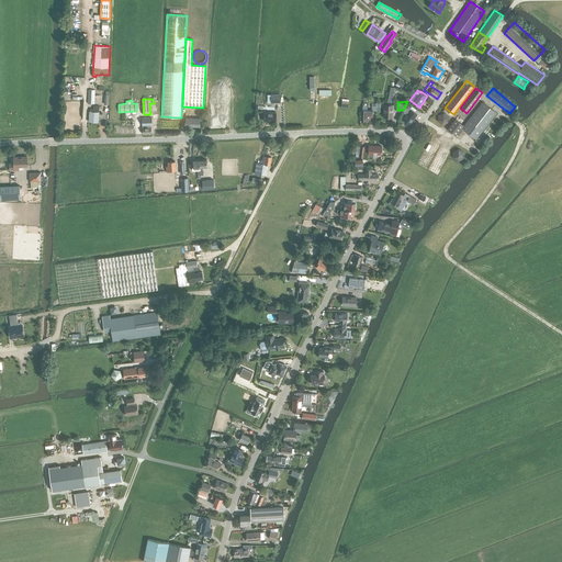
[(476,139),(497,113),(483,101),(462,128),(476,139)]
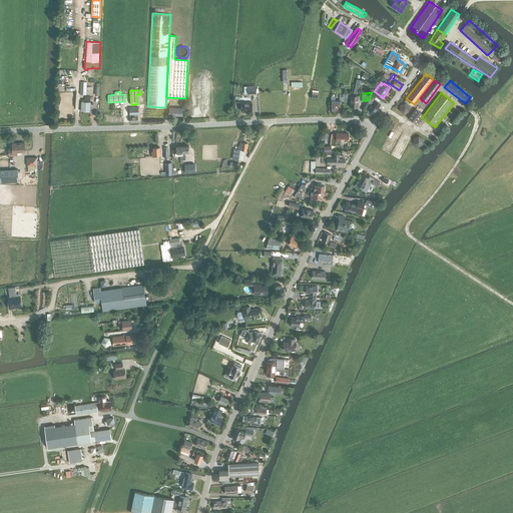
[(358,106),(359,95),(351,94),(350,106),(358,106)]
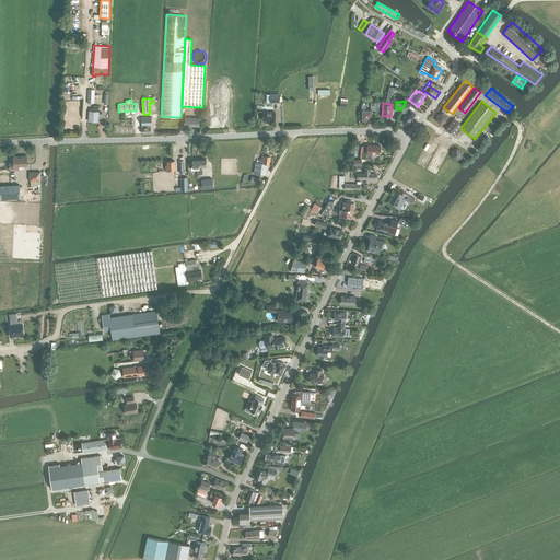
[(98,112),(100,105),(94,105),(93,108),(90,108),(90,111),(89,120),(97,121),(98,112)]
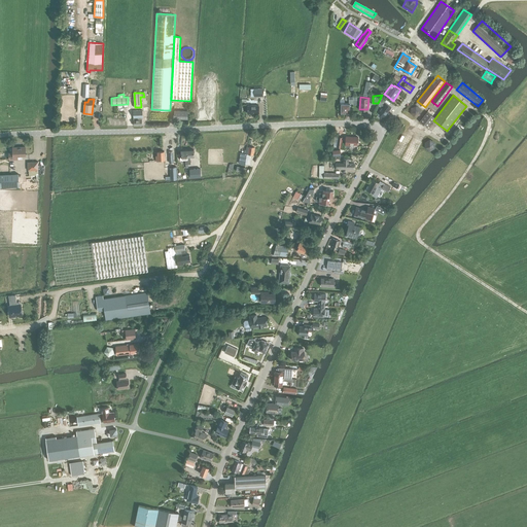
[(381,108),(378,111),(380,113),(380,114),(383,116),(384,116),(391,107),(381,99),(378,105),(381,108)]
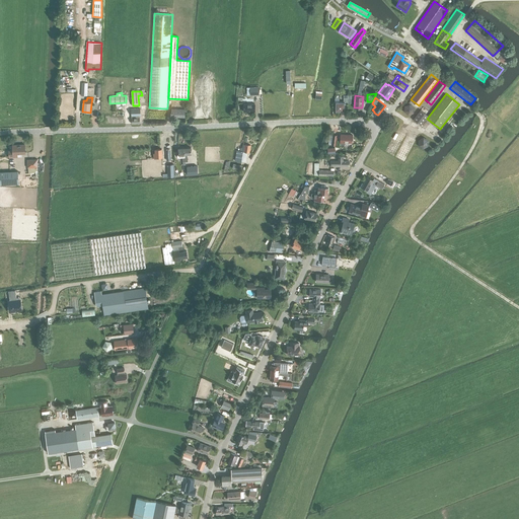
[(345,110),(345,101),(336,101),(336,110),(345,110)]
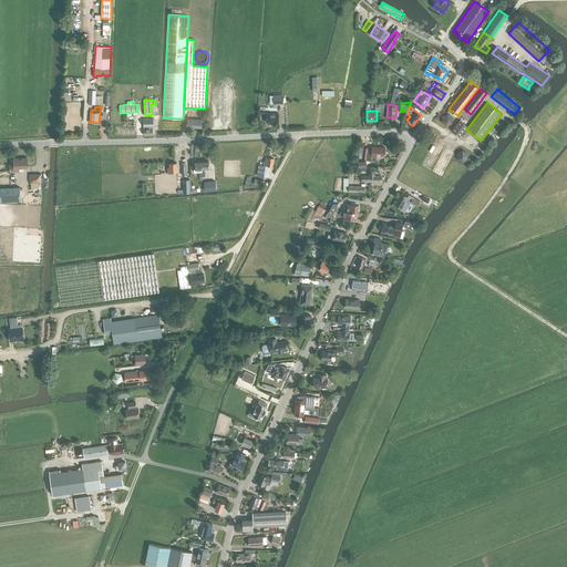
[(446,125),(452,123),(452,117),(447,114),(442,116),(442,122),(446,125)]
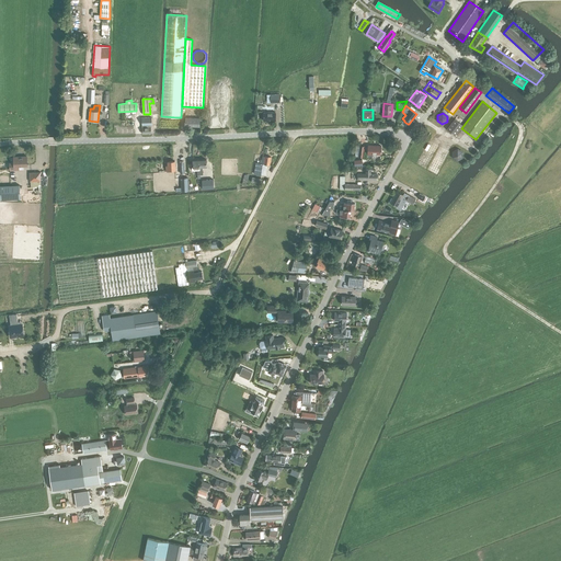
[(199,126),(199,117),(185,117),(185,126),(199,126)]
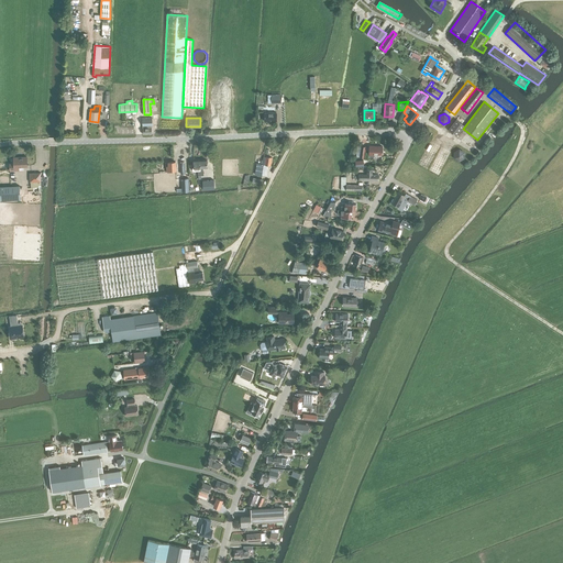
[(456,135),(464,125),(456,119),(449,130),(456,135)]
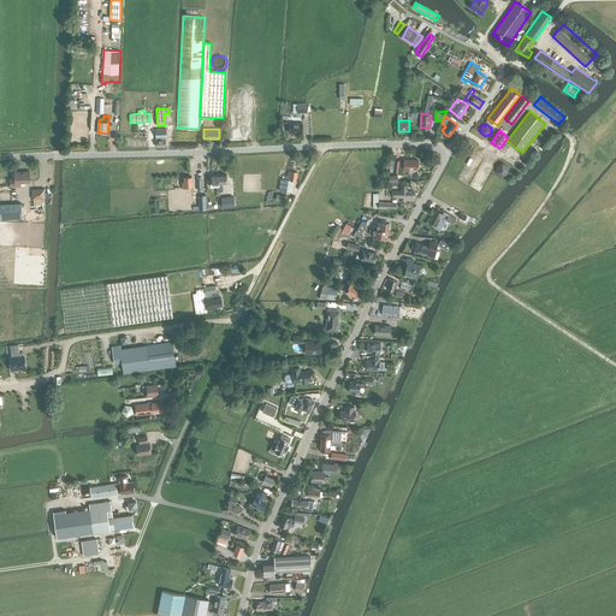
[(419,170),(419,159),(404,159),(404,170),(419,170)]
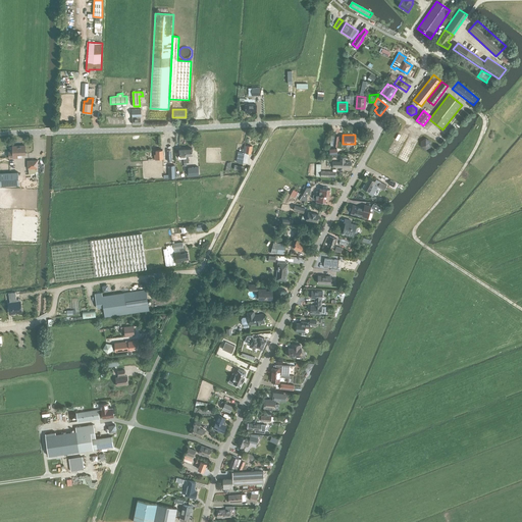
[(25,154),(24,145),(12,146),(13,152),(9,152),(9,158),(17,158),(17,154),(19,154),(20,154),(25,154)]
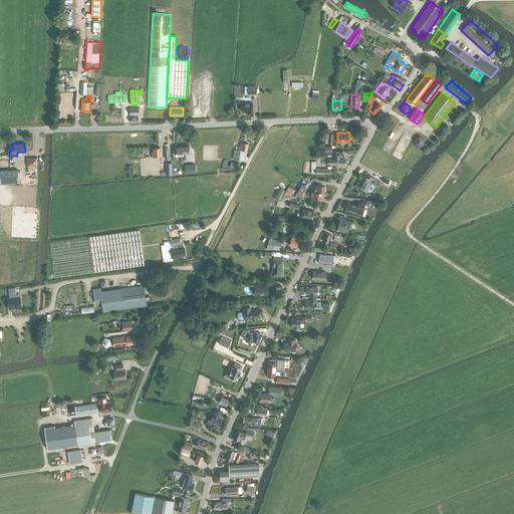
[(248,144),(243,143),(243,144),(241,143),(240,147),(238,147),(238,150),(235,149),(233,160),(239,160),(241,150),(247,151),(248,144)]
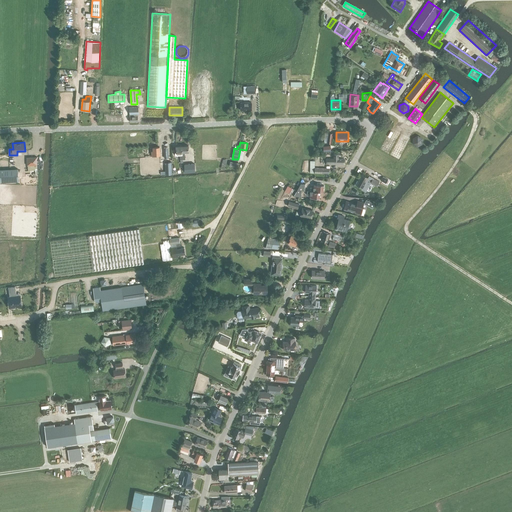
[(176,153),(175,153),(175,155),(176,156),(180,155),(180,163),(183,163),(183,159),(182,153),(182,146),(176,146),(176,153)]
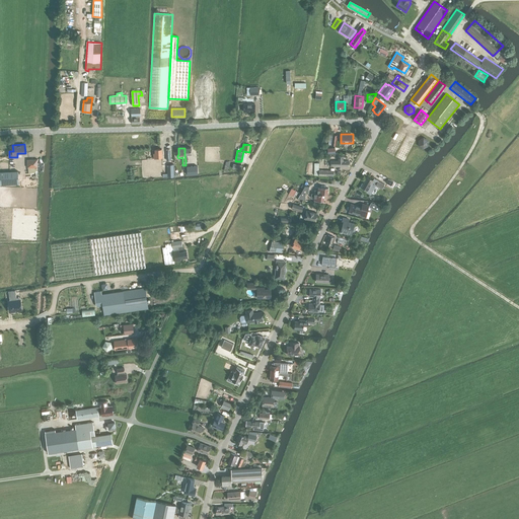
[(154,158),(162,157),(161,149),(155,149),(155,153),(154,153),(154,158)]
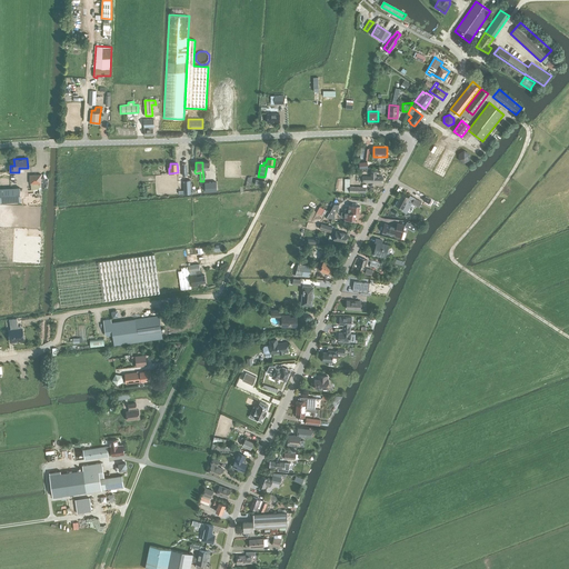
[(377,177),(377,171),(370,171),(370,176),(362,176),(362,182),(383,182),(383,177),(377,177)]
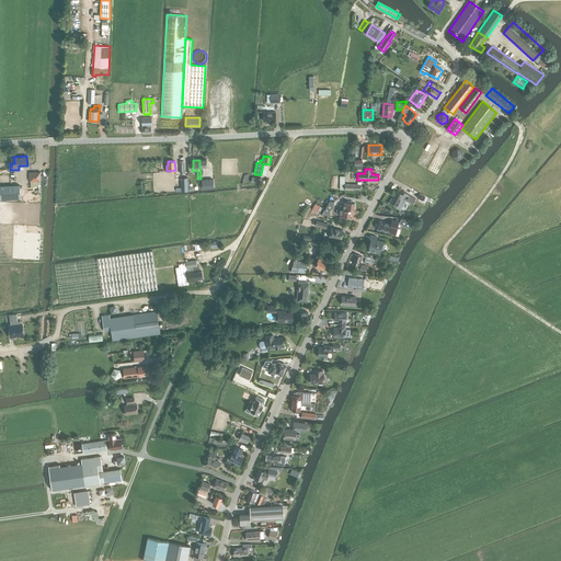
[(41,172),(30,172),(30,182),(41,181),(41,172)]
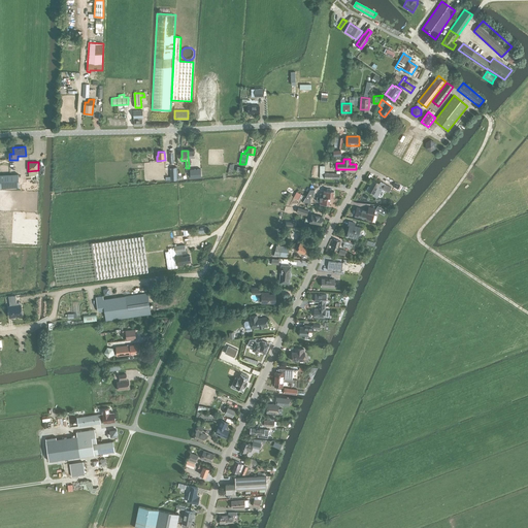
[(325,166),(320,166),(320,173),(320,178),(339,178),(339,173),(325,172),(325,169),(325,166)]
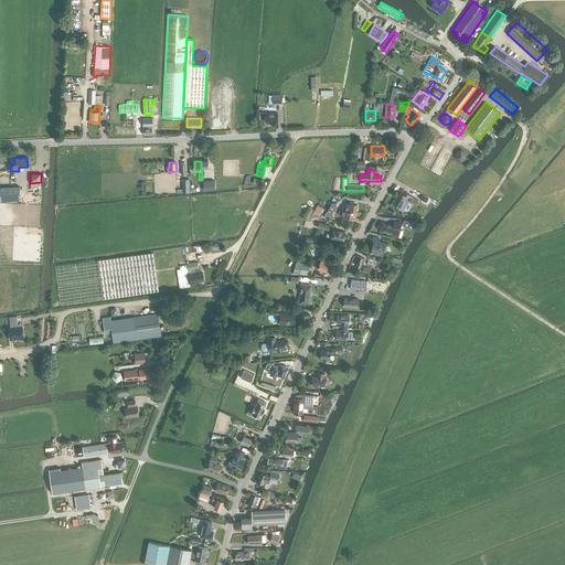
[(214,182),(202,183),(203,192),(214,191),(214,182)]
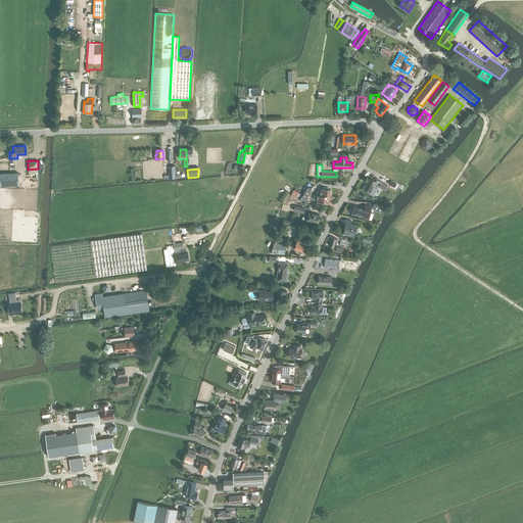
[(19,185),(18,173),(0,173),(0,181),(0,186),(19,185)]
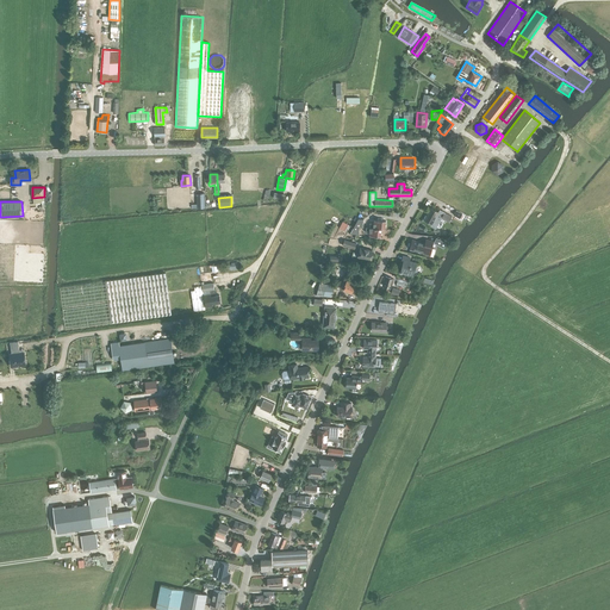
[(431,207),(424,219),(431,224),(431,225),(436,228),(441,218),(448,222),(452,216),(441,211),(440,210),(439,212),(431,207)]
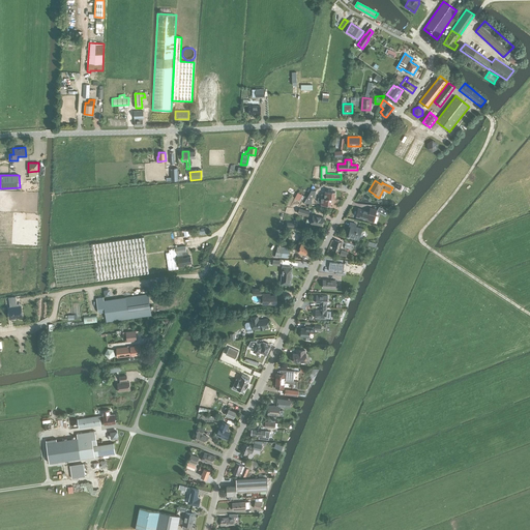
[(296,196),(295,198),(299,200),(300,201),(301,202),(304,203),(312,204),(313,197),(307,197),(307,198),(297,193),(297,194),(296,196)]
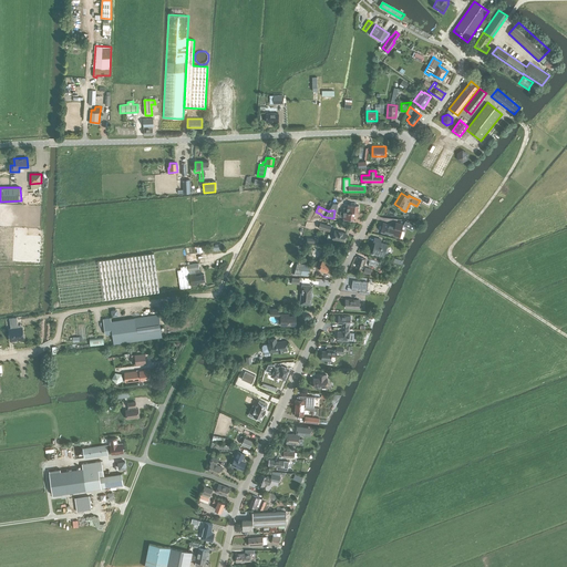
[(403,225),(413,229),(415,225),(405,220),(403,225)]
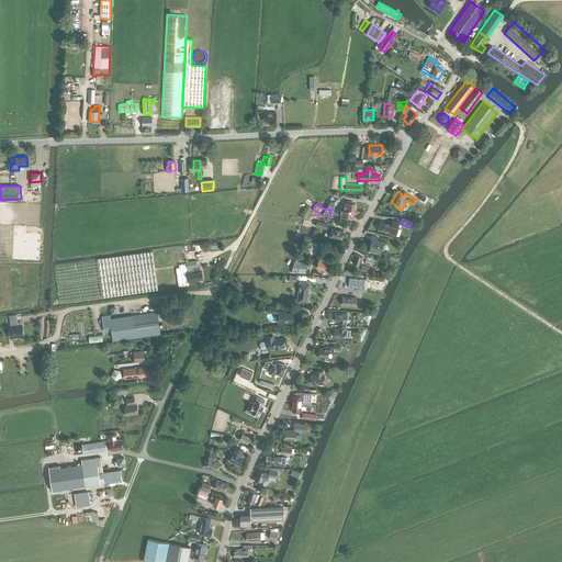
[(397,228),(398,223),(392,221),(392,224),(380,221),(378,228),(390,233),(390,234),(396,236),(398,228),(397,228)]
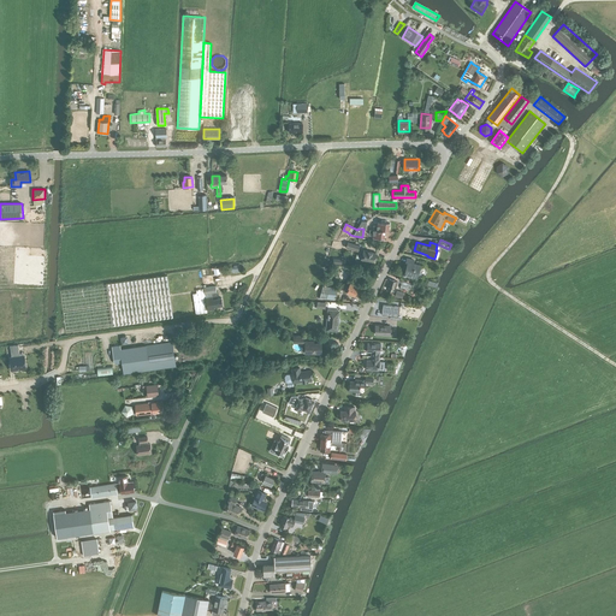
[(363,249),(361,259),(374,262),(377,253),(363,249)]
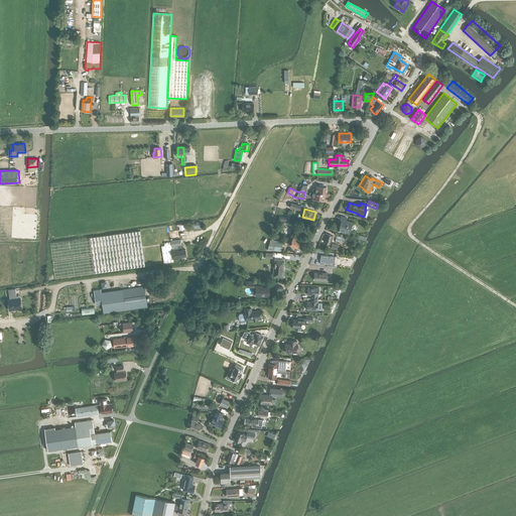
[(349,233),(350,229),(352,230),(353,229),(353,227),(353,226),(351,225),(352,222),(346,221),(347,218),(341,217),(340,221),(341,221),(339,230),(349,233)]
